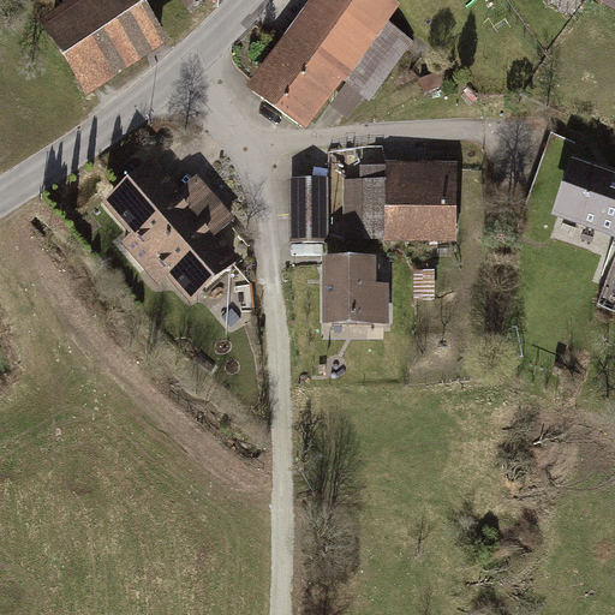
[(63,0),(76,19),(52,36),(84,85),(161,35),(137,0),(63,0)]
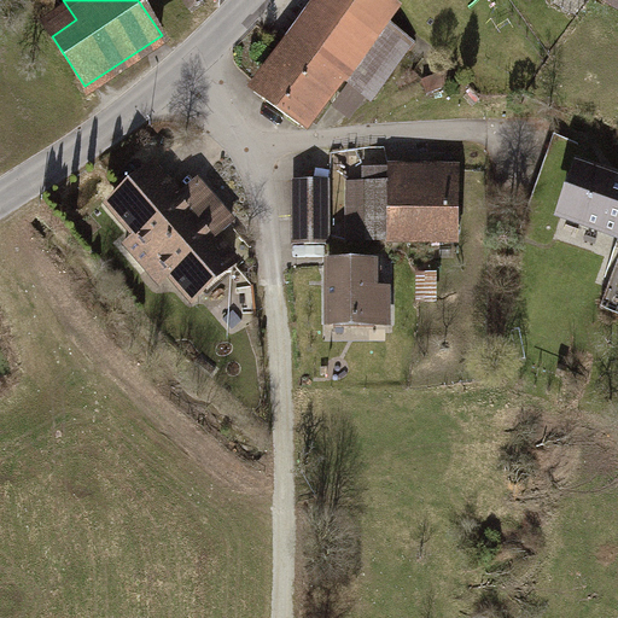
[(396,4),(390,0),(324,0),(262,85),(269,91),(263,98),(303,128),(340,79),(371,100),(413,42),(384,21),(396,4)]
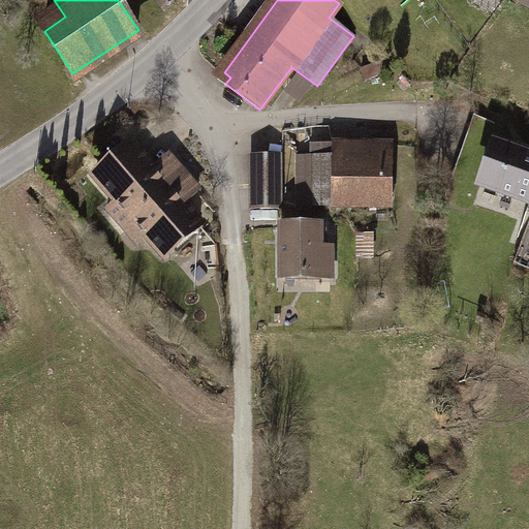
[(383,61),(362,69),(366,81),(387,72),(383,61)]
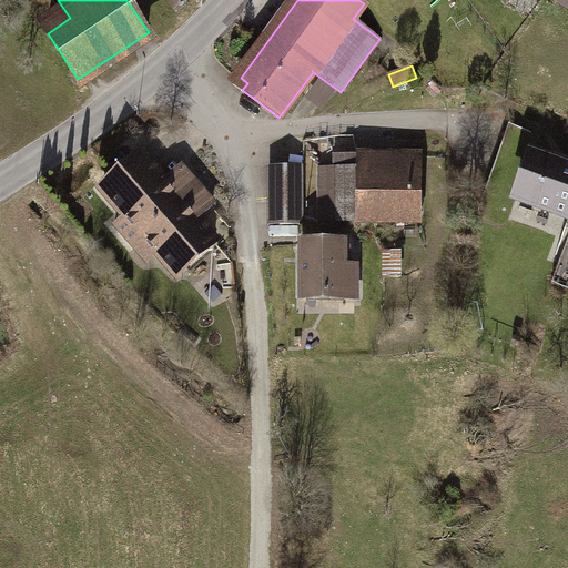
[(336,169),(320,169),(320,220),(421,221),(421,155),(405,155),(405,156),(336,155),(336,169)]
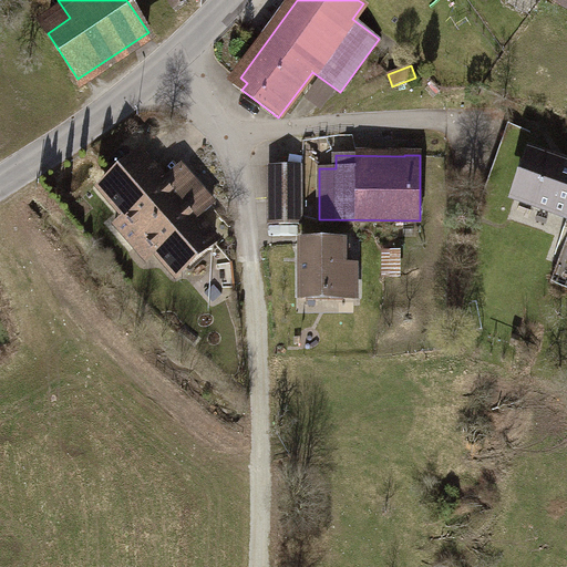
[(566,167),(532,155),(515,199),(566,217),(566,167)]
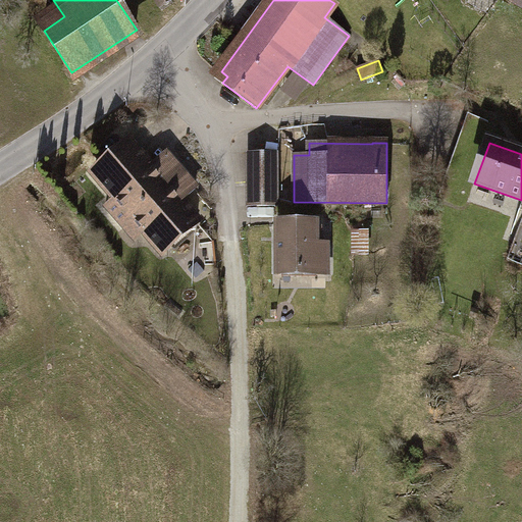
[(150,167),(129,144),(95,174),(116,198),(106,207),(124,227),(134,218),(162,252),(197,221),(180,203),(196,190),(165,154),(150,167)]
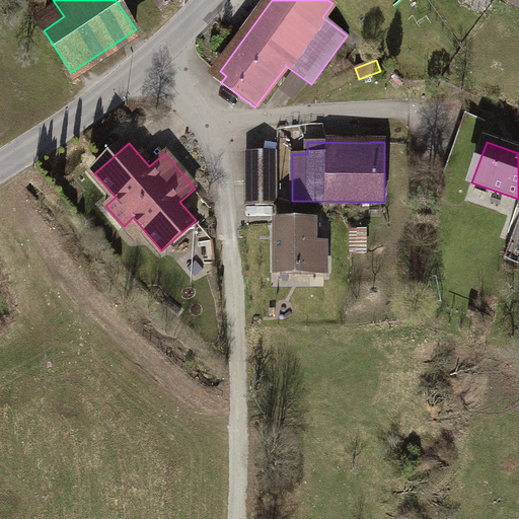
[(276,154),(249,154),(249,205),(276,205),(276,154)]
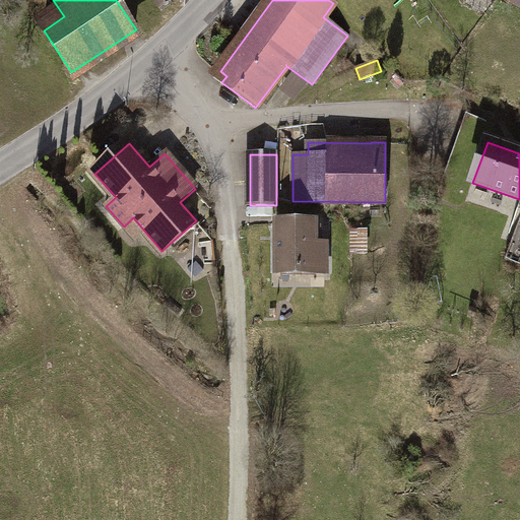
[(314,225),(278,225),(278,270),(324,270),(324,245),(314,245),(314,225)]
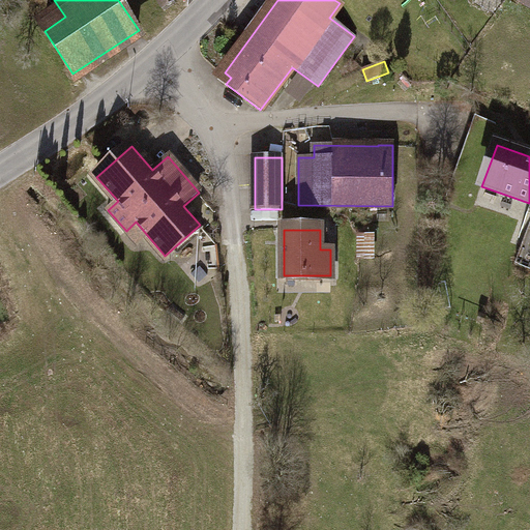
[(373,236),(360,236),(360,259),(373,258),(373,236)]
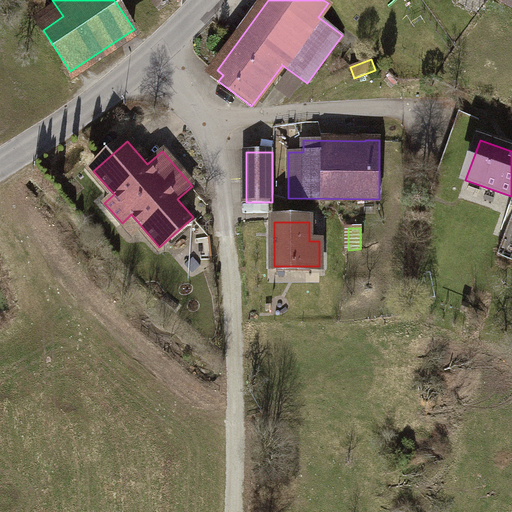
[(340,379),(327,379),(327,393),(340,393),(340,379)]
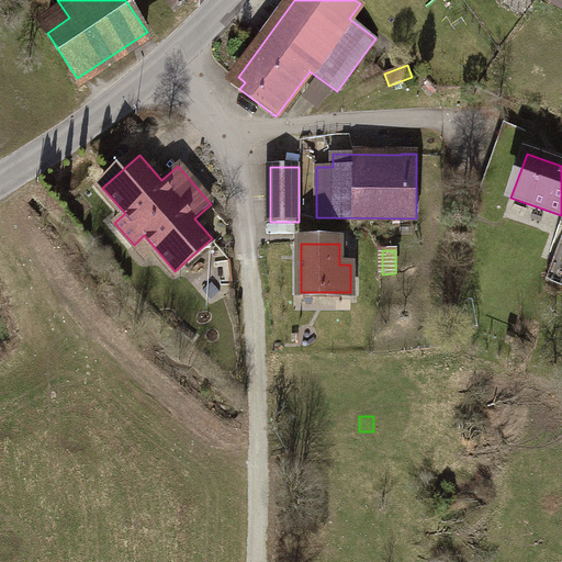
All buildings are outlined.
